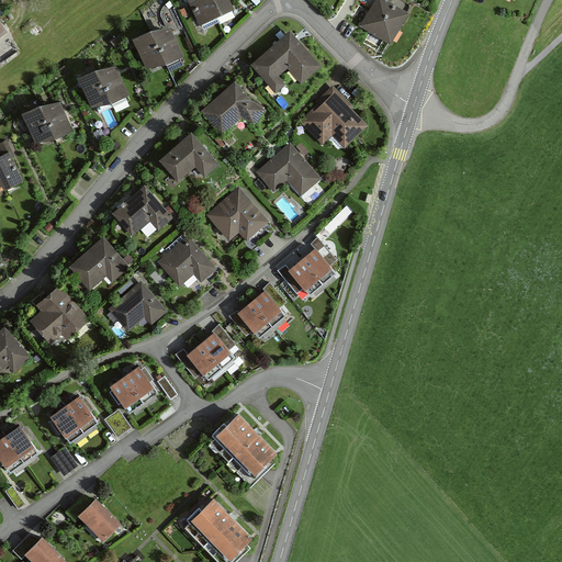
[(187,0),(200,27),(221,19),(212,0),(187,0)]
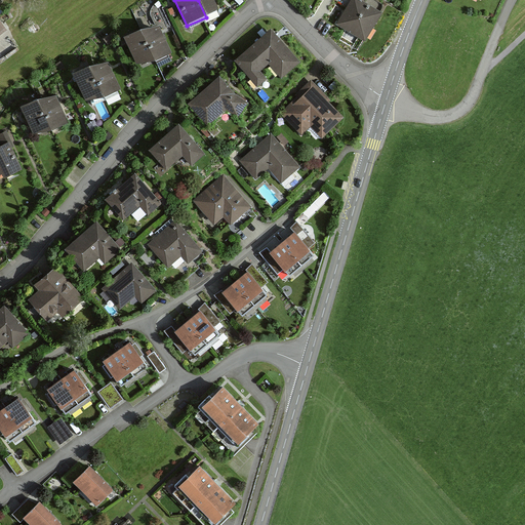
[(198,0),(206,17),(218,11),(213,0),(198,0)]
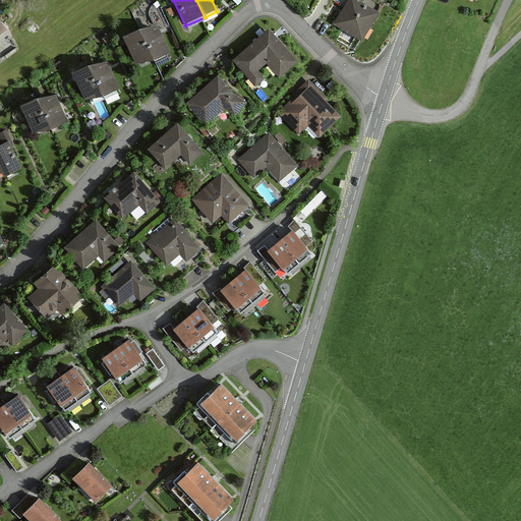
[(364,41),(381,13),(358,0),(348,0),(335,23),(364,41)]
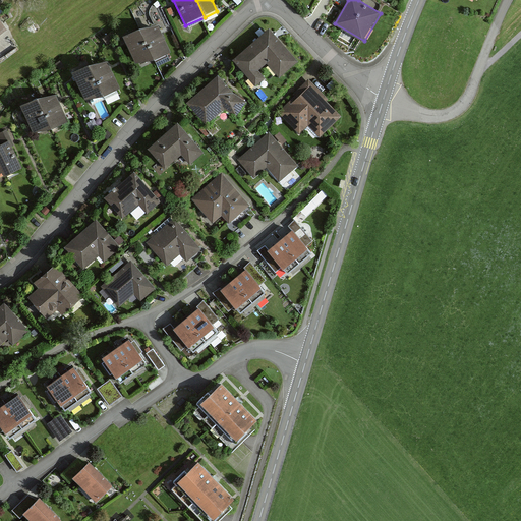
[(0,37),(9,31),(0,18),(0,37)]
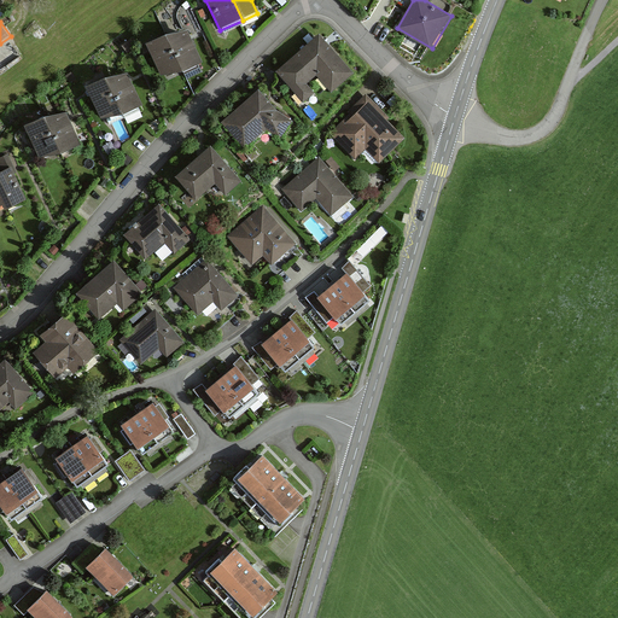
[(187,31),(168,40),(182,76),(200,64),(187,31)]
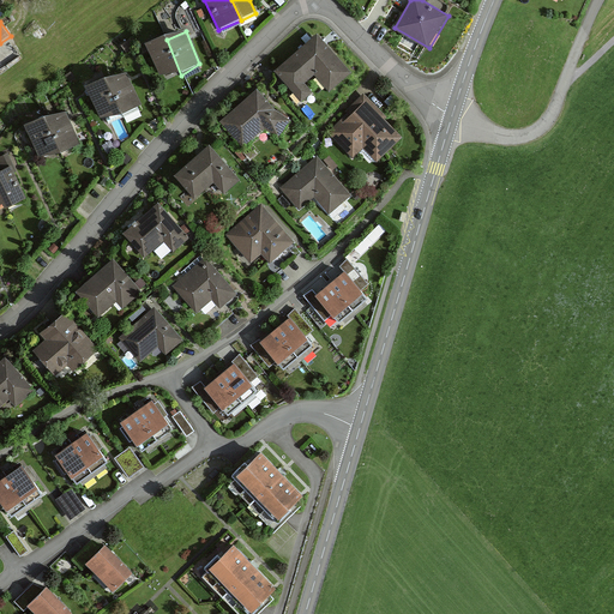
[(351,76),(318,36),(277,72),(304,102),(313,94),(306,85),(317,74),(332,92),(351,76)]
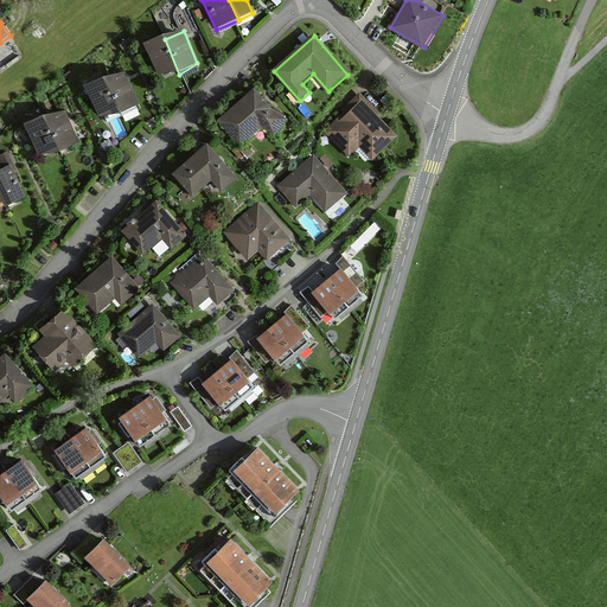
[(165,39),(145,48),(158,76),(179,75),(165,39)]
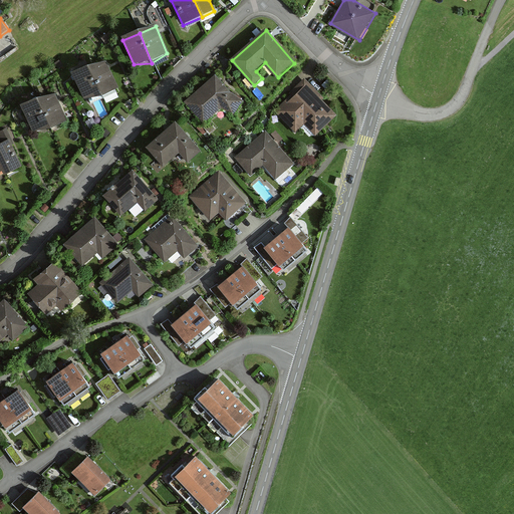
[(101,99),(116,87),(106,62),(89,69),(101,99)]
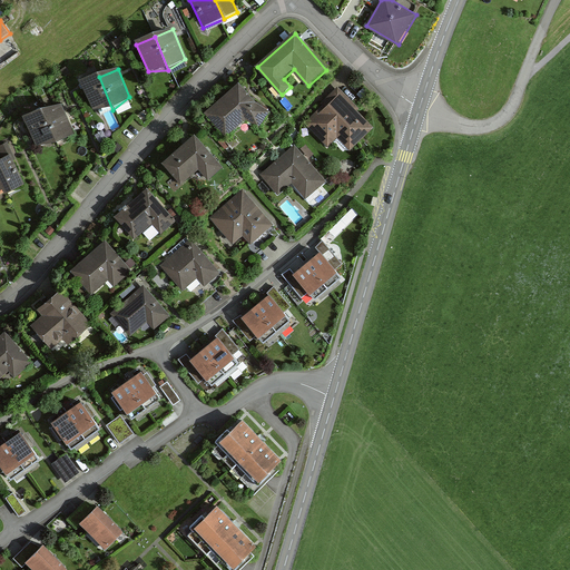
[(92,111),(112,110),(99,77),(81,85),(92,111)]
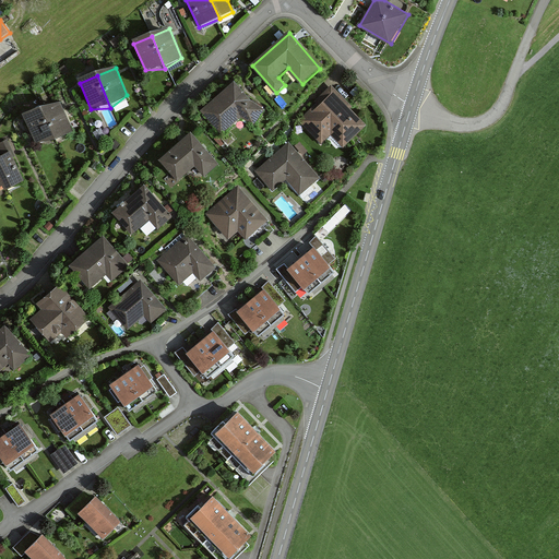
[(222,134),(241,117),(256,127),(266,111),(235,83),(201,111),(222,134)]
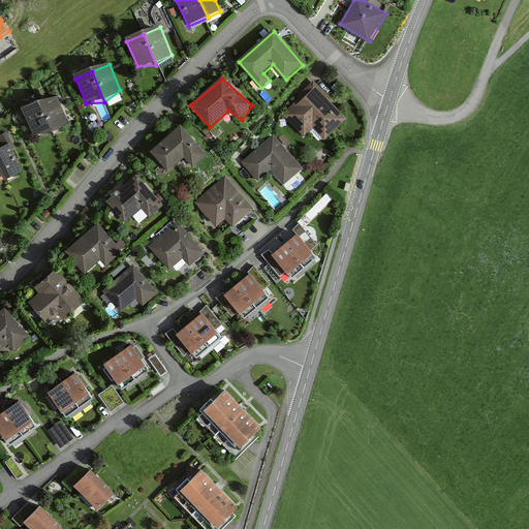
[(347,120),(315,84),(293,103),(296,106),(285,117),(305,137),(315,128),(325,138),(347,120)]
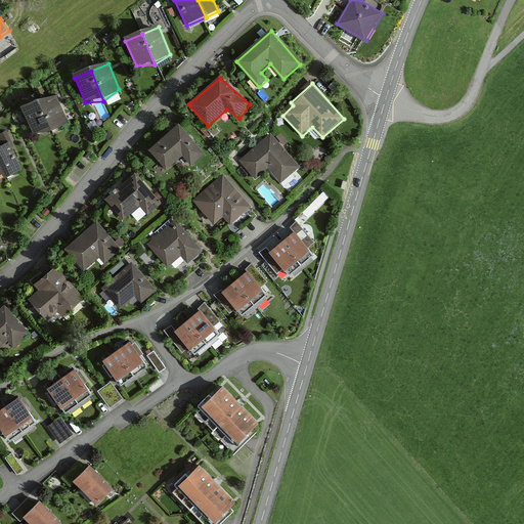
[(51,134),(68,125),(56,96),(39,103),(51,134)]
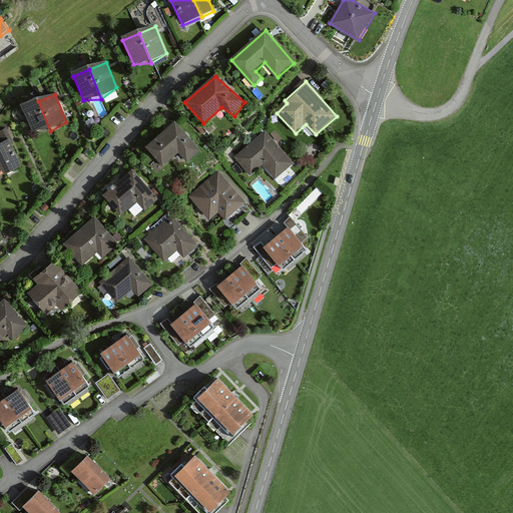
[(32,133),(50,131),(38,101),(21,108),(32,133)]
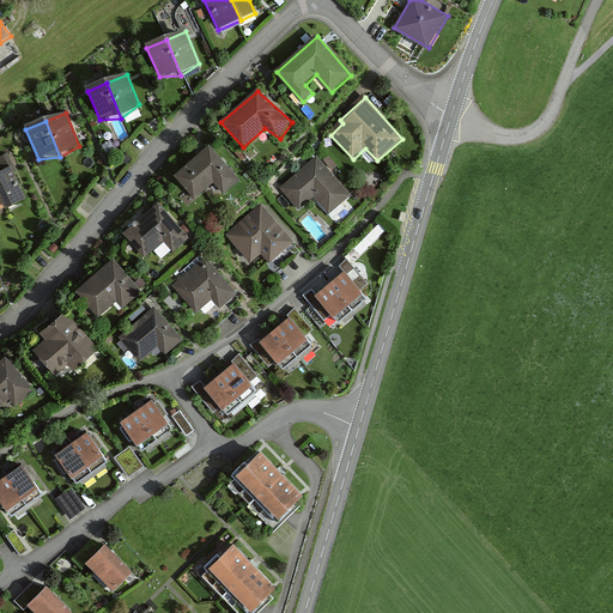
[(196,200),(216,182),(226,194),(241,181),(211,146),(176,176),(196,200)]
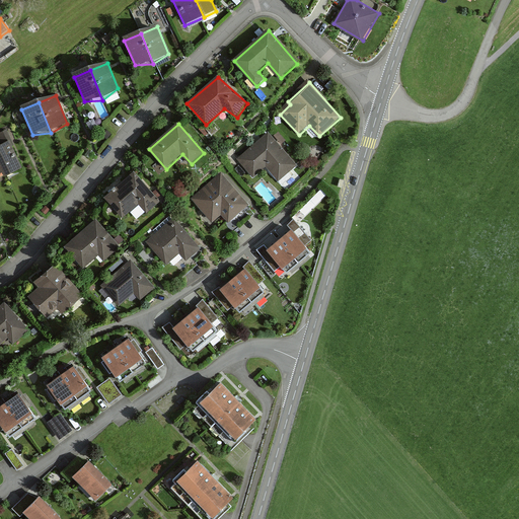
[(298,165),(270,133),(237,160),(254,178),(268,167),(280,181),(298,165)]
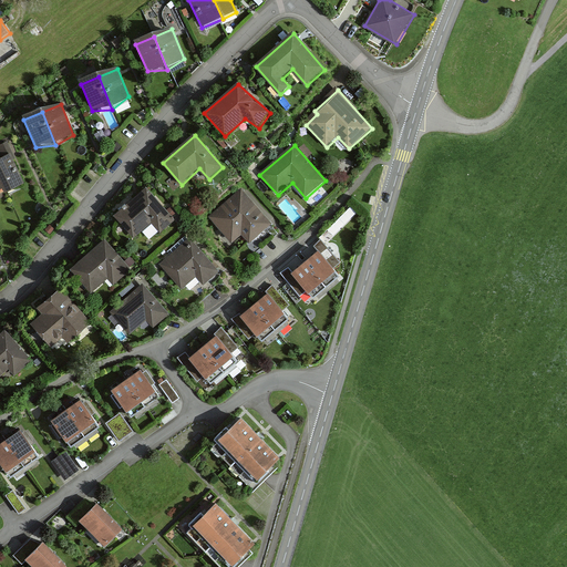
[(23,185),(10,156),(0,160),(0,192),(3,191),(6,193),(23,185)]
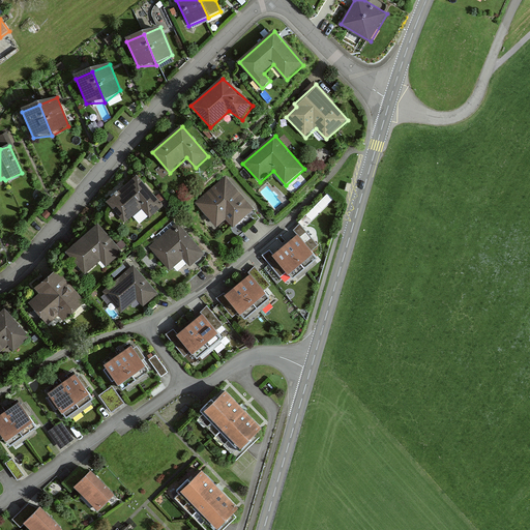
[(162,204),(137,173),(107,197),(124,219),(143,205),(149,213),(162,204)]
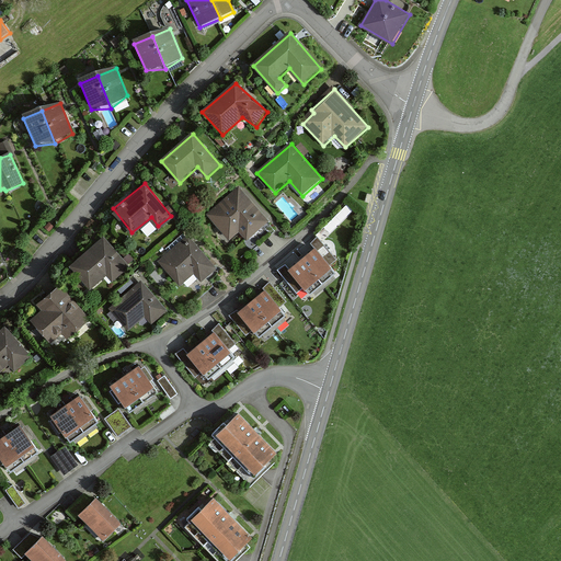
[(230,238),(240,229),(249,238),(270,219),(239,184),(207,212),(230,238)]
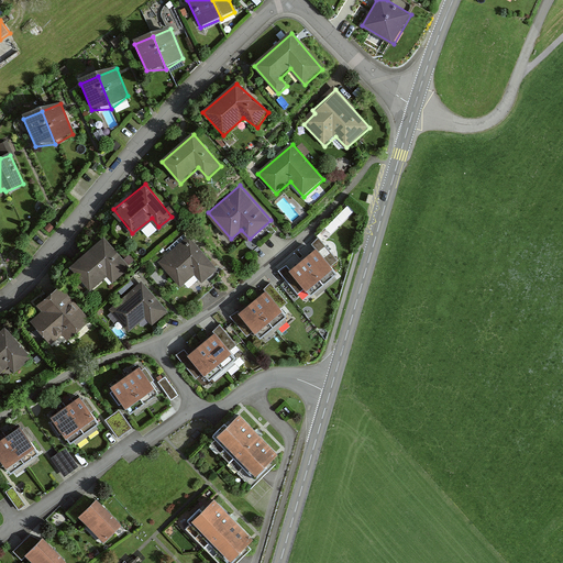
[(348,203),(326,227),(333,233),(355,210),(348,203)]
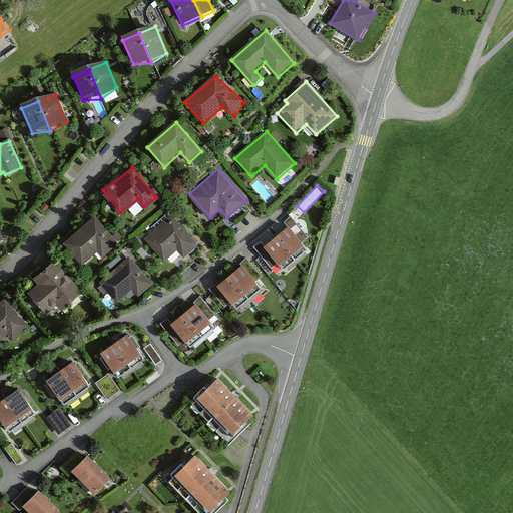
[(49,205),(45,202),(41,206),(45,210),(49,205)]
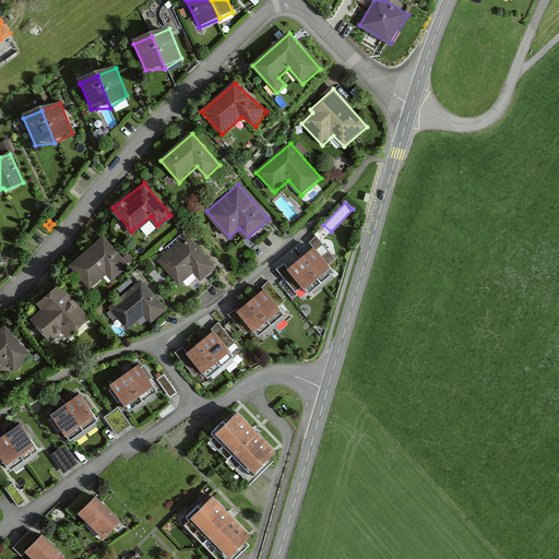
[(187,232),(157,257),(178,281),(194,268),(203,277),(217,265),(187,232)]
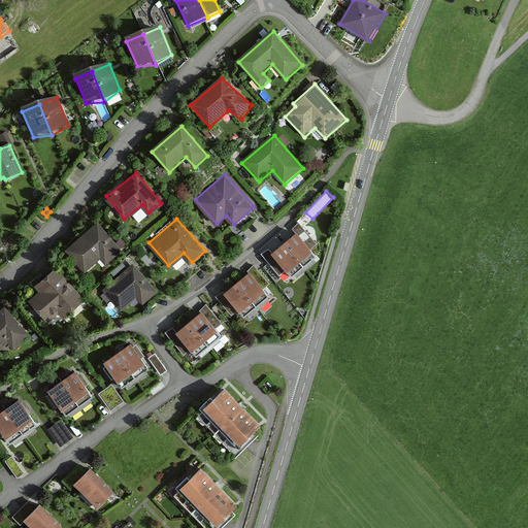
[(98,221),(64,249),(83,270),(98,257),(104,264),(122,250),(98,221)]
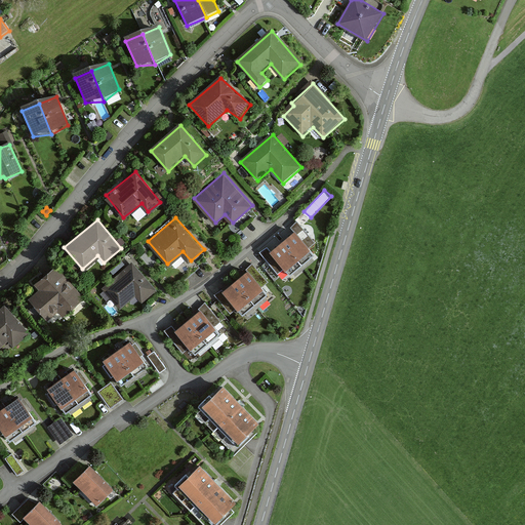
[(294,233),(272,251),(269,247),(261,253),(278,274),(285,268),(291,276),(316,255),(310,249),(316,244),(298,221),(290,228),(294,233)]
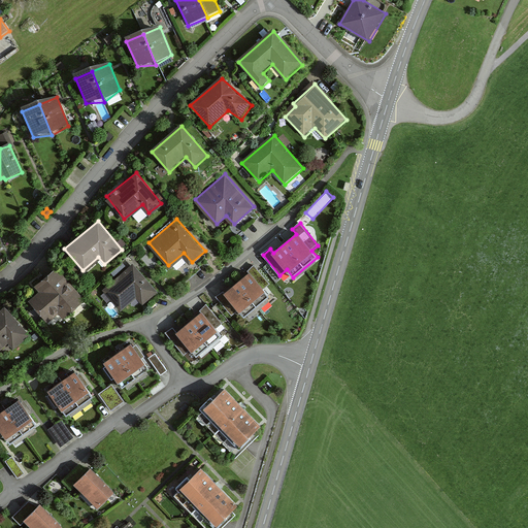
[(158,291),(133,262),(103,288),(121,308),(136,295),(143,303),(158,291)]
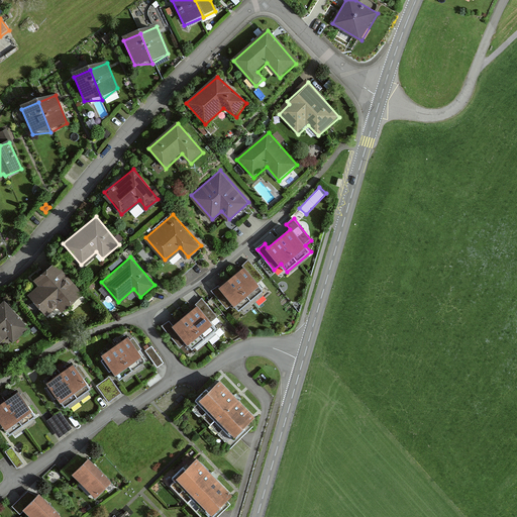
[(37,285),(27,293),(45,314),(56,306),(61,312),(82,293),(55,261),(32,279),(37,285)]
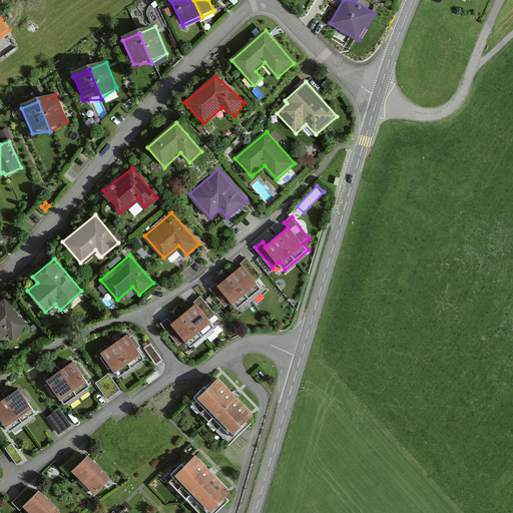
[(241,267),(218,285),(217,284),(210,290),(225,307),(232,301),(238,308),(263,289),(257,282),(263,277),(247,259),(240,265),(241,267)]
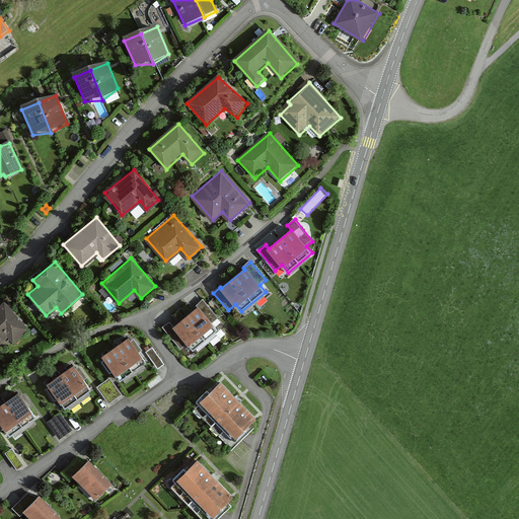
[(198,309),(175,327),(172,323),(164,329),(181,350),(189,344),(195,352),(219,331),(213,325),(219,320),(202,298),(194,304),(198,309)]
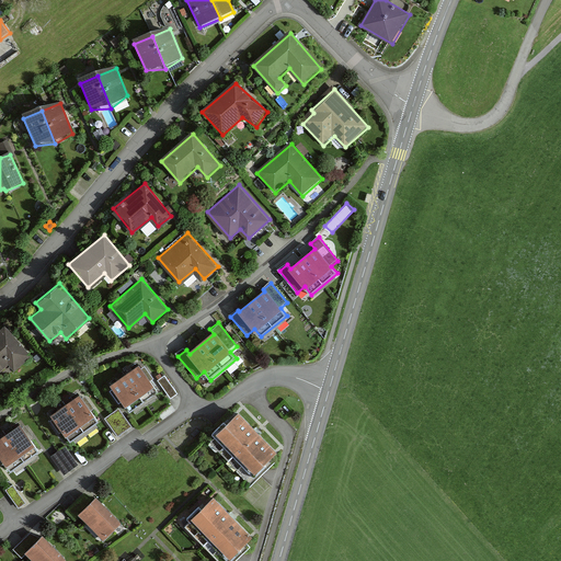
[(14,370),(31,355),(3,325),(0,328),(0,370),(8,364),(14,370)]
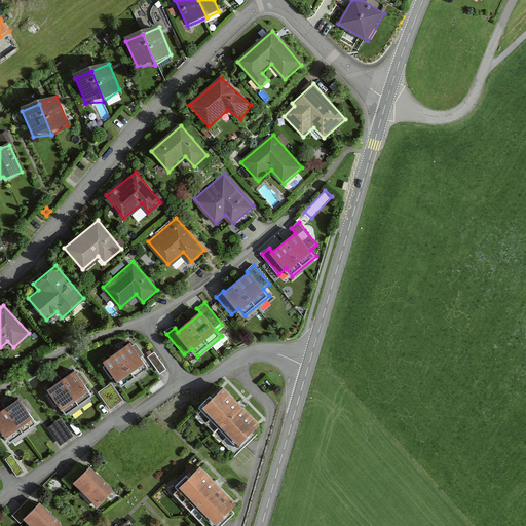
[(150,367),(133,342),(105,362),(122,386),(150,367)]
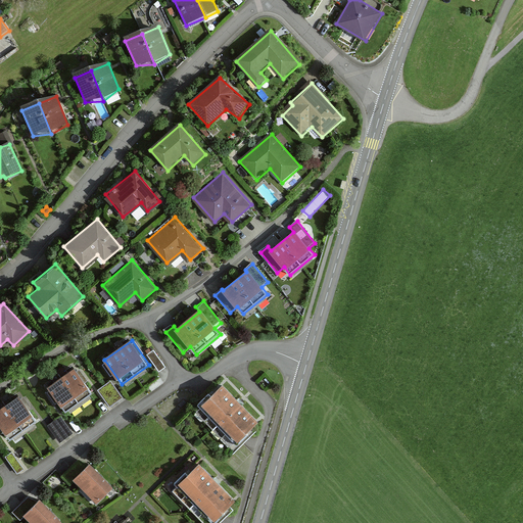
[(167,368),(154,350),(147,355),(159,373),(167,368)]
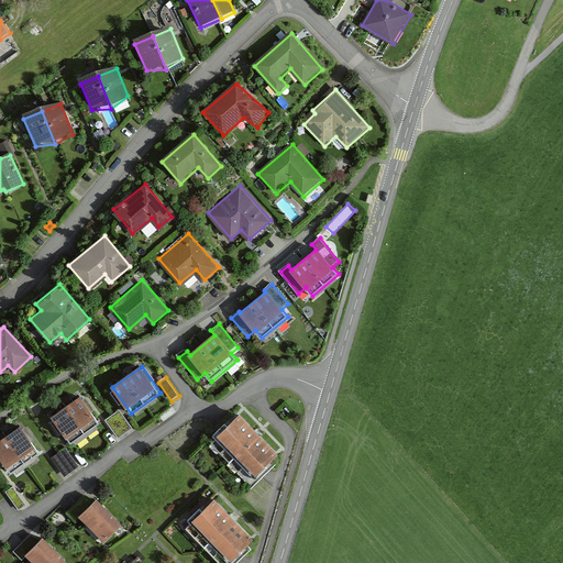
[(98,420),(78,394),(50,414),(68,441),(98,420)]
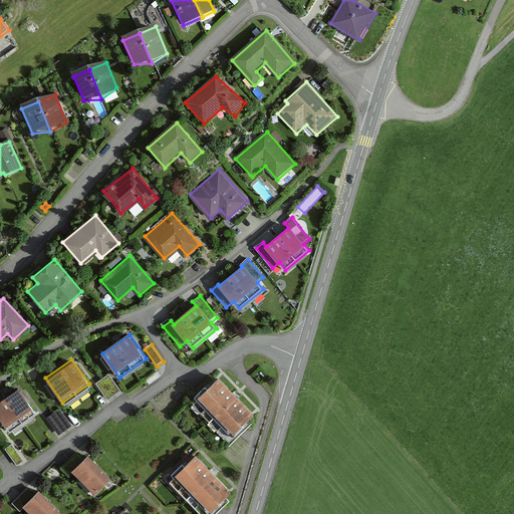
[(121,393),(108,375),(96,384),(108,402),(121,393)]
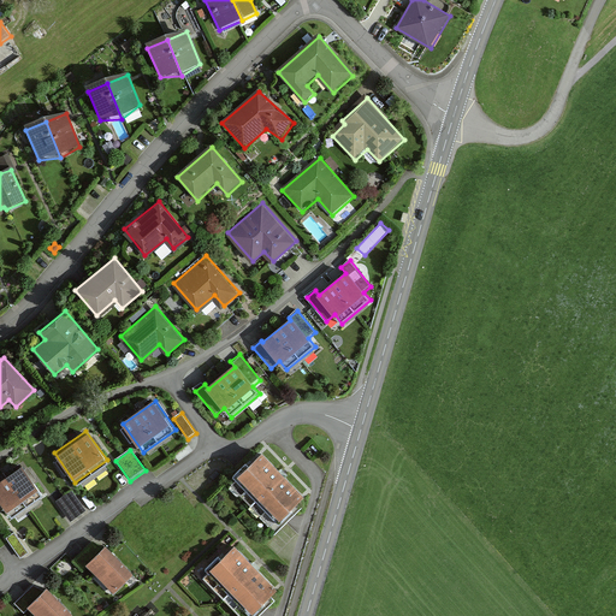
[(277,519),(302,495),(260,452),(236,477),(277,519)]
